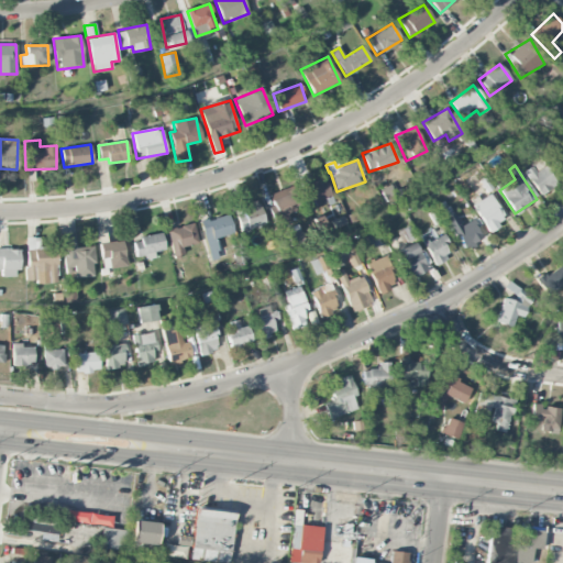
[(536,172),(532,166),(525,170),(538,196),(556,185),(545,166),(536,172)]
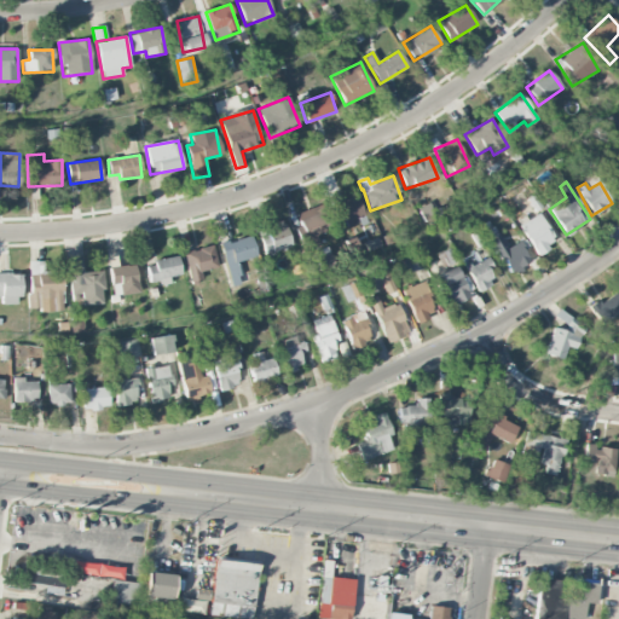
[(331,203),(337,227),(364,219),(358,196),(331,203)]
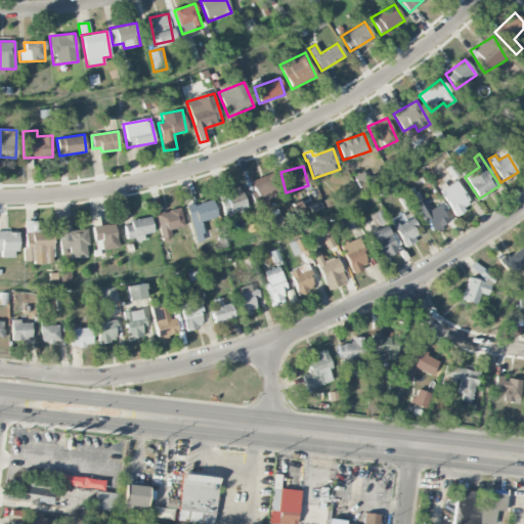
[(359,187),(367,185),(365,172),(357,174),(359,187)]
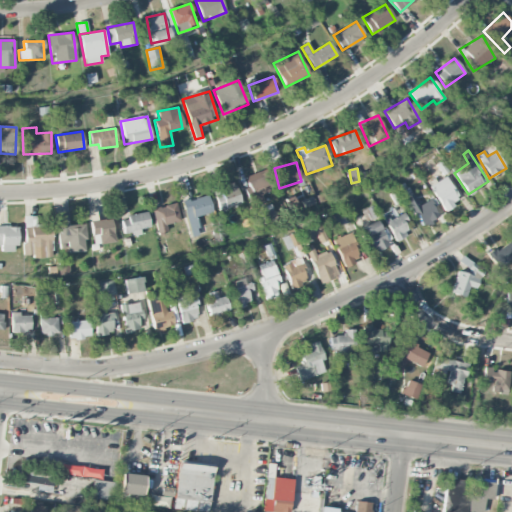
[(245,176),(256,206),(265,203),(261,194),(274,190),(266,169),(245,176)]
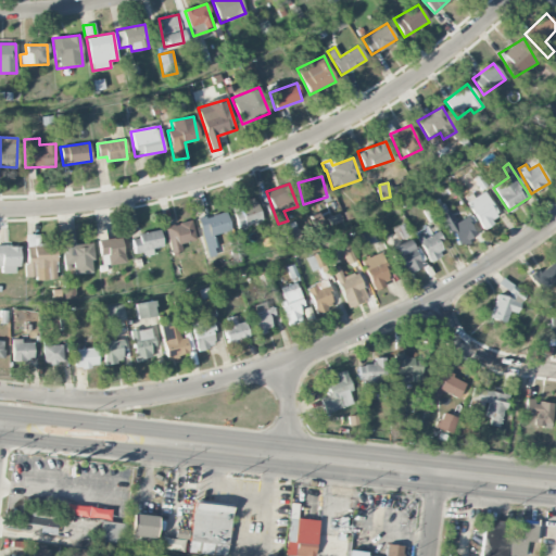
[(481,228),(498,219),(484,191),(467,201),(481,228)]
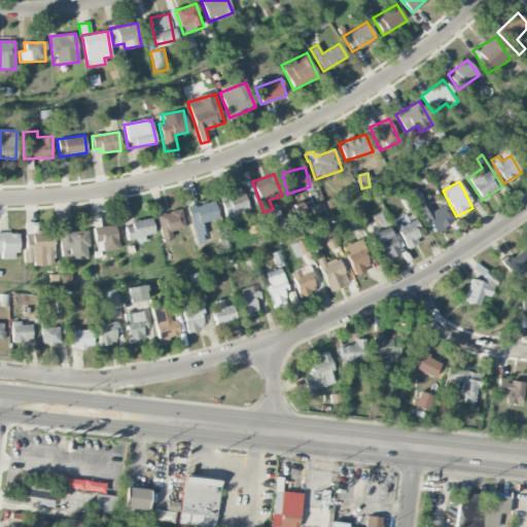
[(230,199),(221,201),(225,216),(248,210),(242,187),(227,191),(230,199)]
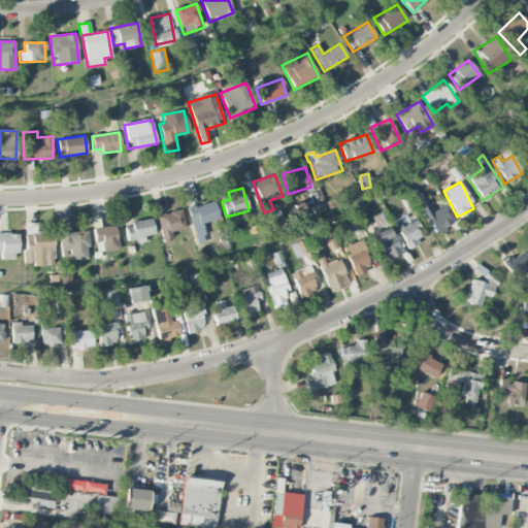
[(435,235),(453,225),(447,213),(451,210),(447,203),(432,212),(424,199),(417,203),(435,235)]
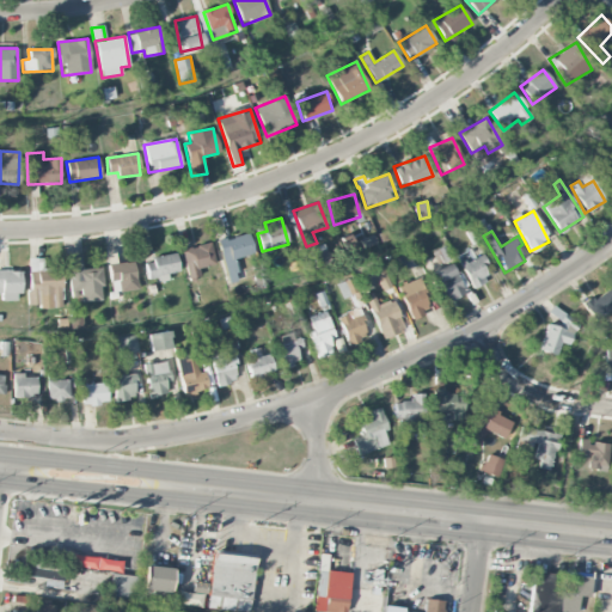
[(254,255),(248,233),(218,240),(226,274),(240,270),(237,258),(254,255)]
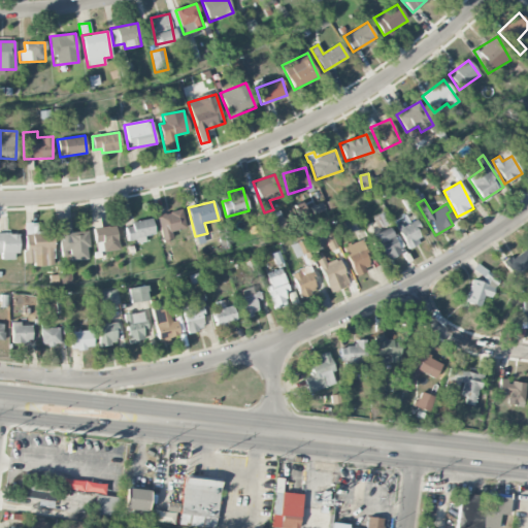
[(171,231),(185,229),(182,210),(157,215),(162,241),(172,239),(171,231)]
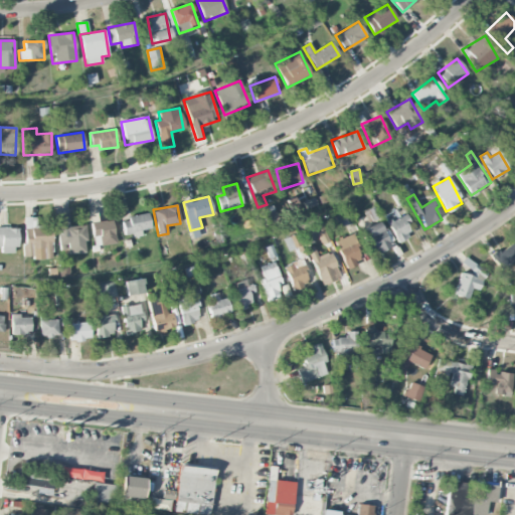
[(277,223),(274,206),(263,208),(266,224),(277,223)]
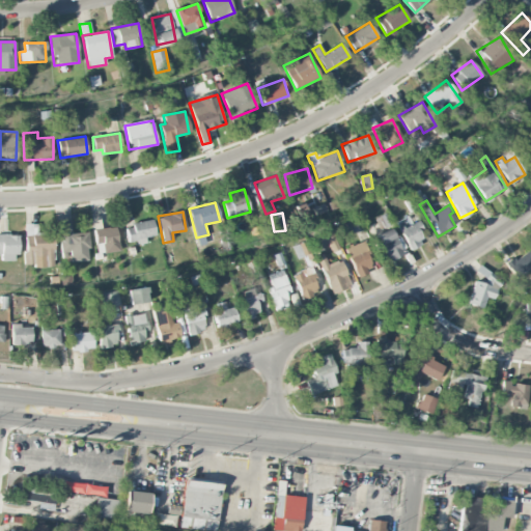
[(403,255),(385,215),(375,219),(379,227),(370,231),(386,262),(403,255)]
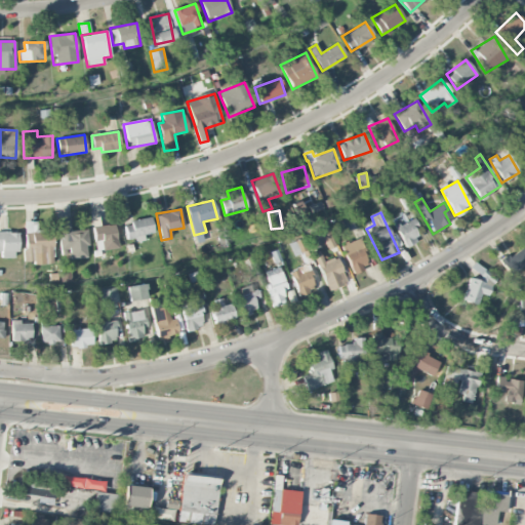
[(348,232),(358,227),(352,215),(342,221),(348,232)]
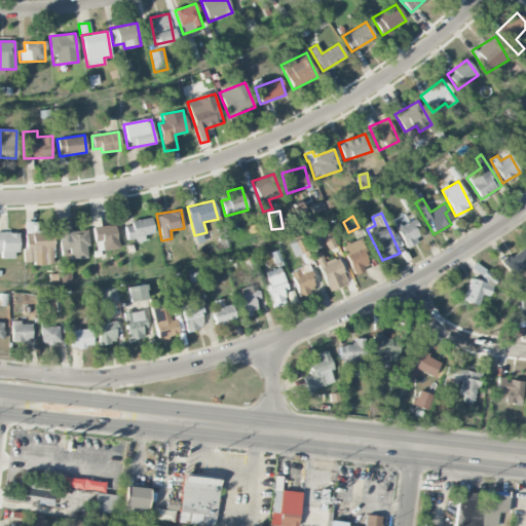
[(419,227),(414,219),(396,228),(406,248),(419,241),(413,230),(419,227)]
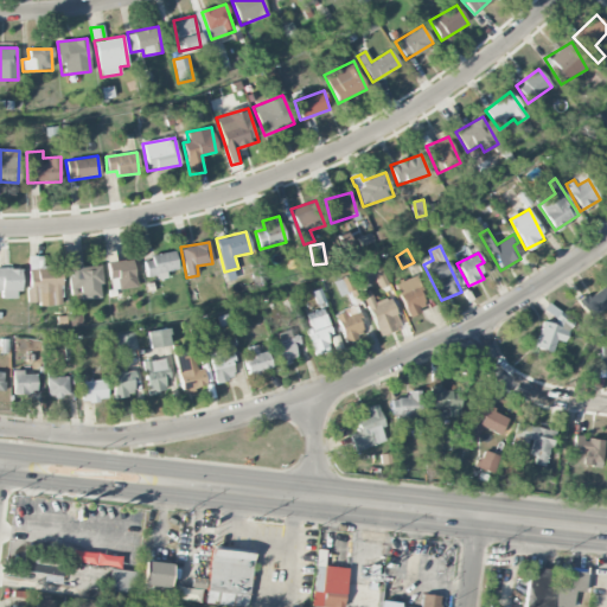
[(144,257),(146,275),(177,272),(174,254),(144,257)]
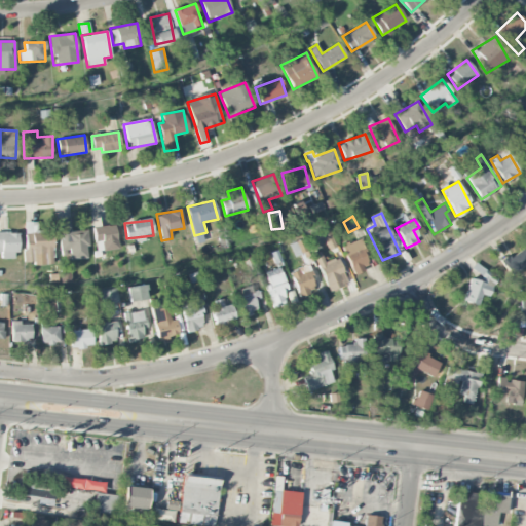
[(60,251),(69,250),(70,260),(88,259),(86,230),(70,231),(70,222),(59,222),(60,251)]
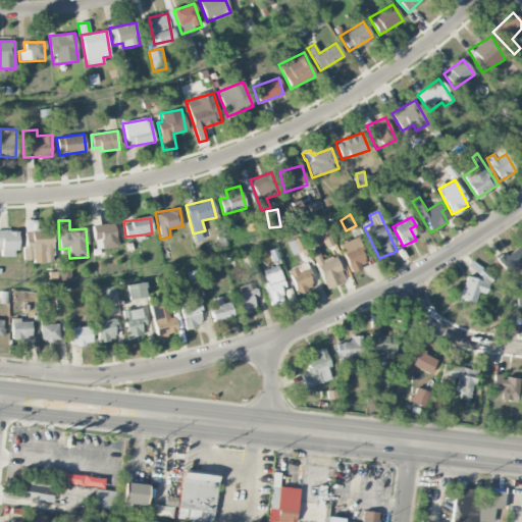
[(101,249),(116,248),(114,224),(93,225),(93,240),(101,240),(101,249)]
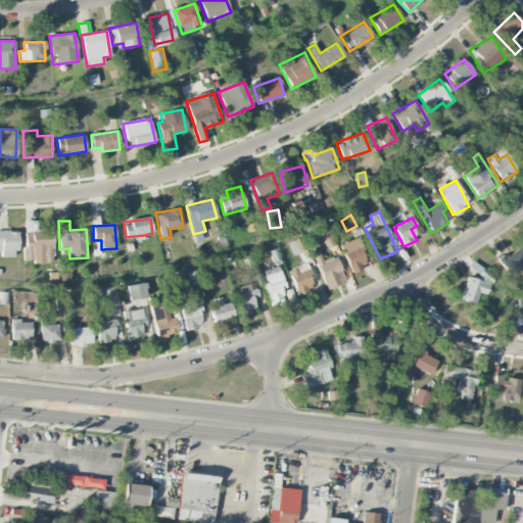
[(0,250),(1,251),(1,256),(17,256),(16,231),(0,231),(0,250)]
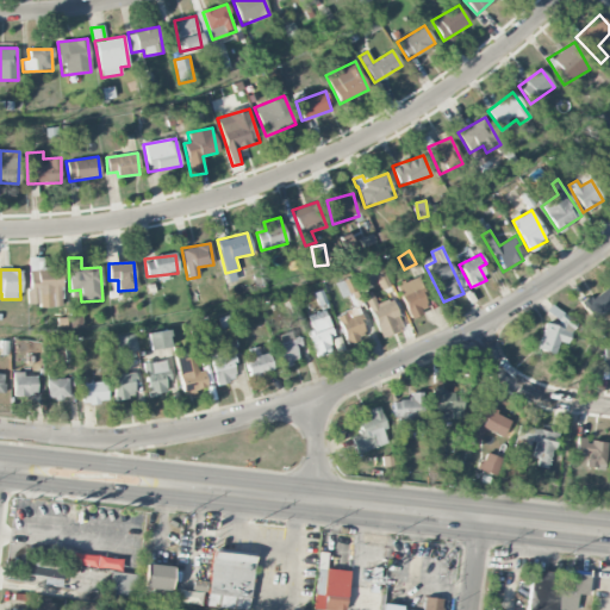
[(29,306),(62,305),(61,269),(27,272),(29,306)]
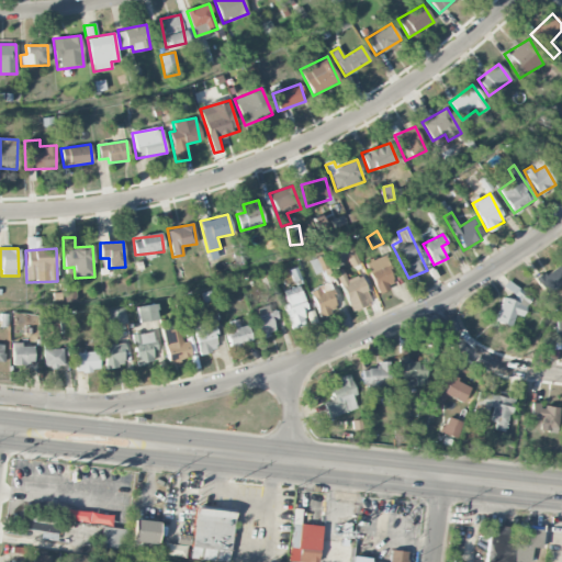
[(315,273),(329,268),(324,256),(310,260),(315,273)]
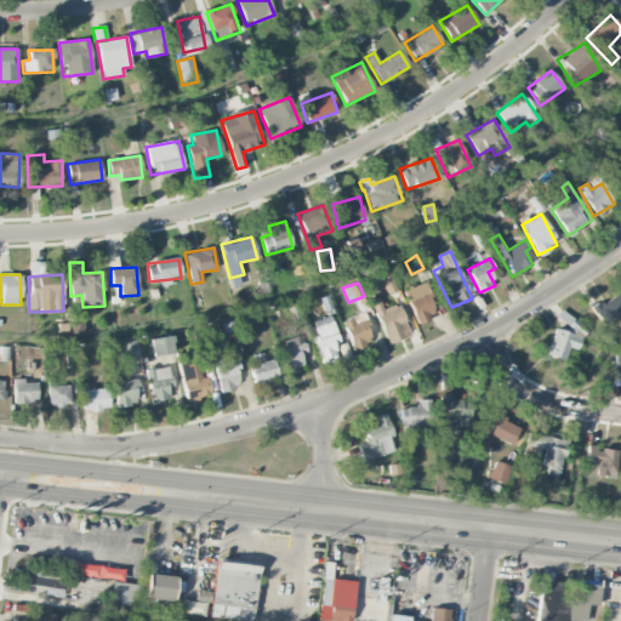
[(404,291),(417,323),(437,315),(423,283),(404,291)]
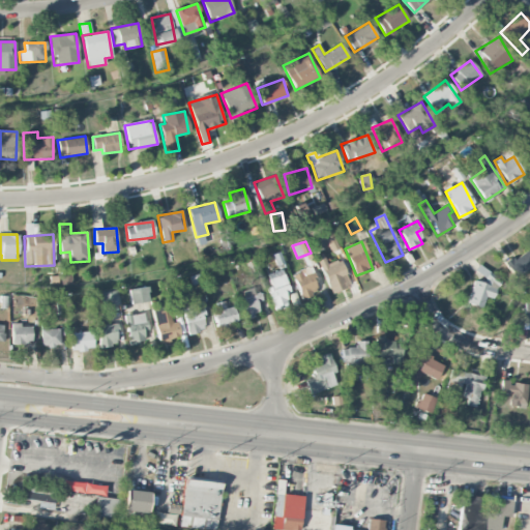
[(513,277),(529,268),(529,252),(529,249),(505,262),(513,277)]
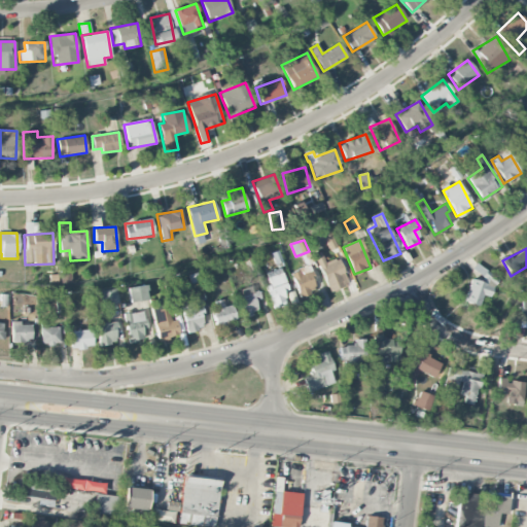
[(348,285),(338,258),(323,264),(320,255),(316,256),(329,291),(348,285)]
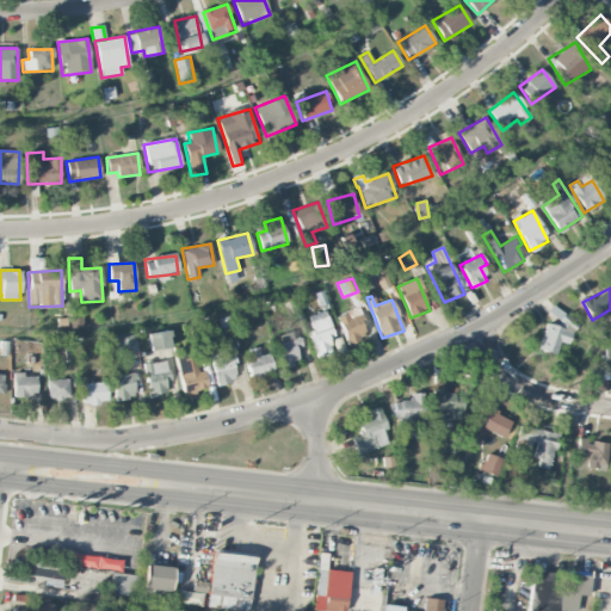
[(366,335),(357,308),(337,315),(346,343),(366,335)]
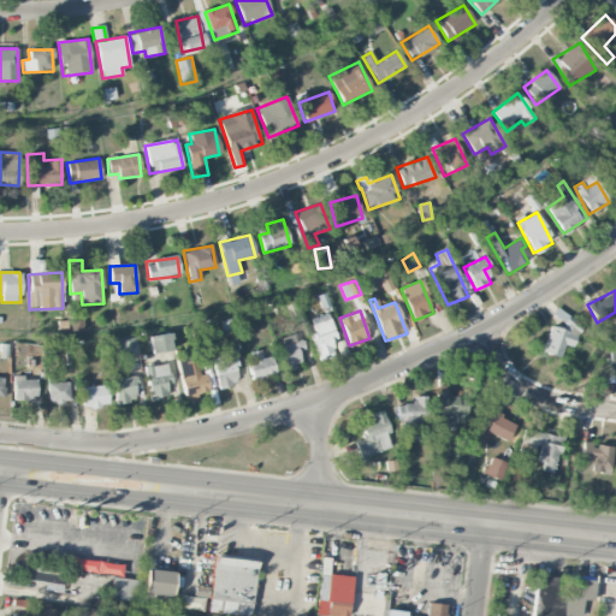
[(550,326),(542,353),(560,359),(564,345),(573,348),(581,320),(554,312),(552,317),(564,320),(562,330),(550,326)]
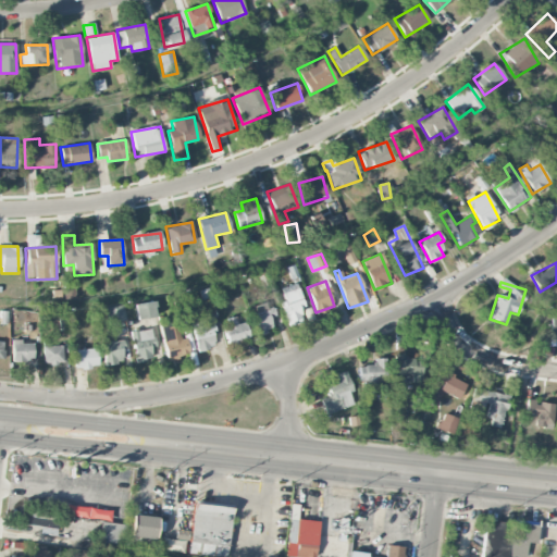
[(302,322),(299,308),(302,307),(298,284),(281,287),(284,301),(281,302),(286,325),(302,322)]
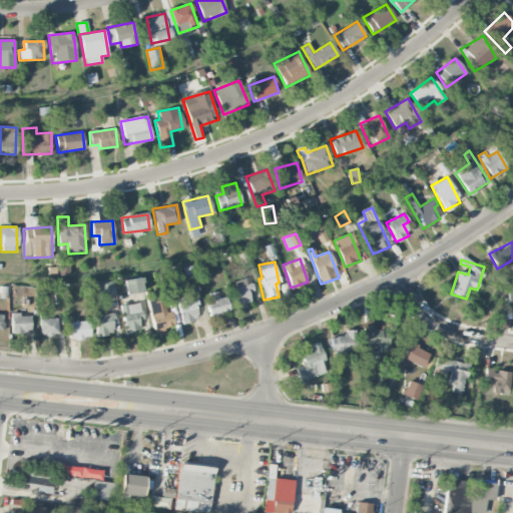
[(143,293),(141,278),(123,280),(125,295),(143,293)]
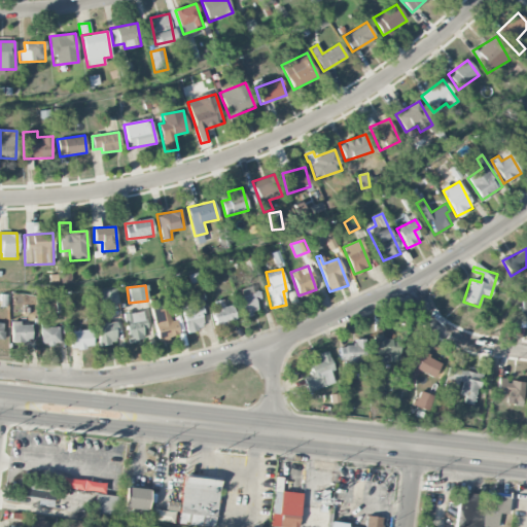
[(253,285),(237,290),(245,316),(260,312),(253,285)]
